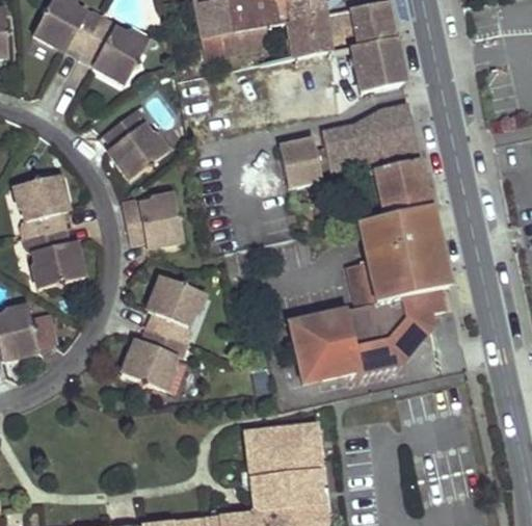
[(43,14),(33,31),(53,43),(56,35),(70,42),(97,56),(109,63),(105,71),(125,82),(134,64),(140,62),(138,57),(144,47),(126,36),(124,30),(113,25),(112,20),(102,15),(91,9),(86,10),(76,4),(71,6),(59,0),(50,0),(47,6),(41,8),(43,14)]
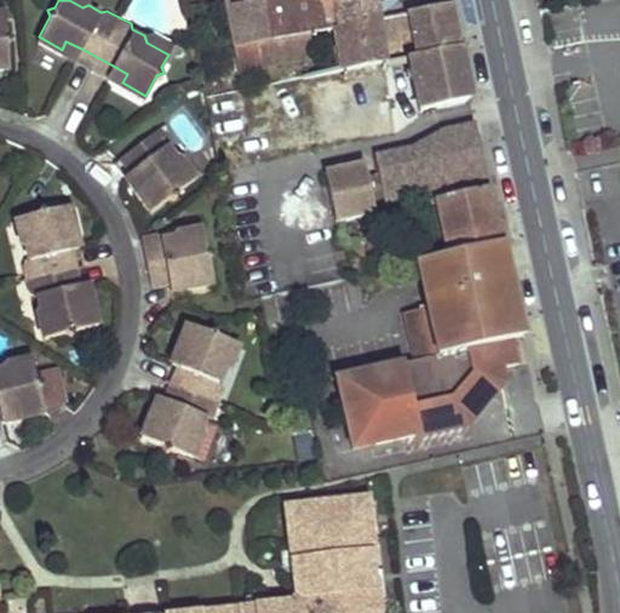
[(225,0),(234,41),(313,27),(336,23),(336,21),(377,13),(373,0),(225,0)]
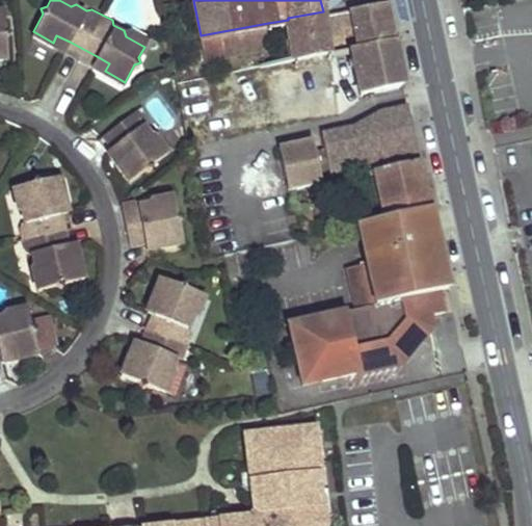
[(394,35),(386,0),(381,0),(377,1),(345,6),(323,11),(288,18),(288,20),(294,55),(328,49),(326,31),(350,26),(351,31),(355,30),(358,42),(394,35)]
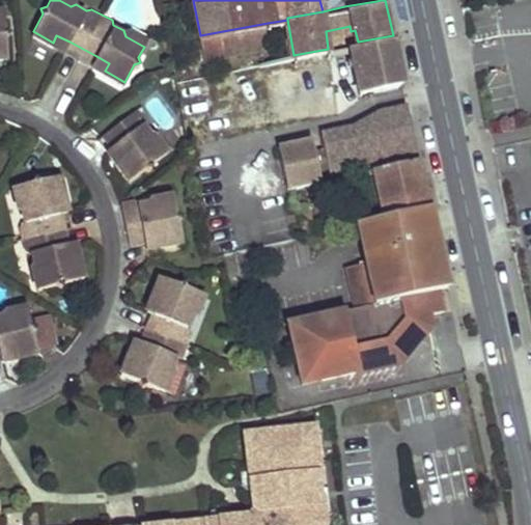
[(0,54),(7,54),(6,34),(10,30),(5,26),(5,15),(0,15),(0,54)]
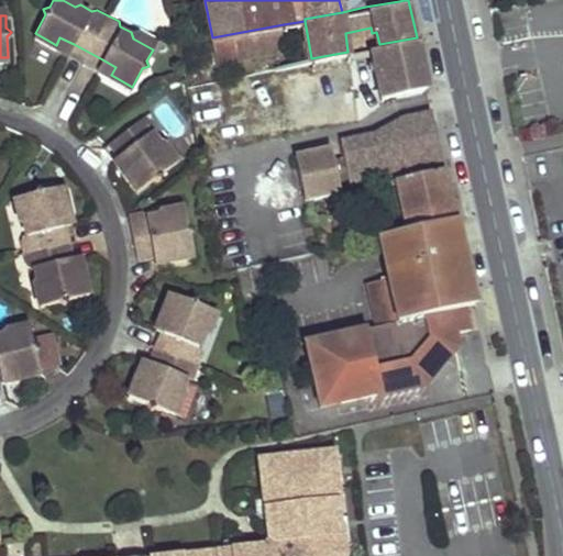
[(284,24),(212,37),(213,47),(235,43),(236,54),(287,45),(284,24)]
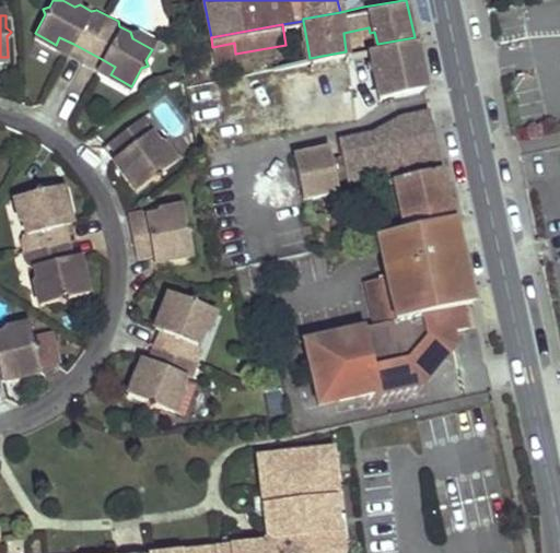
[(132,38),(152,49),(155,42),(136,31),(130,32),(132,38)]
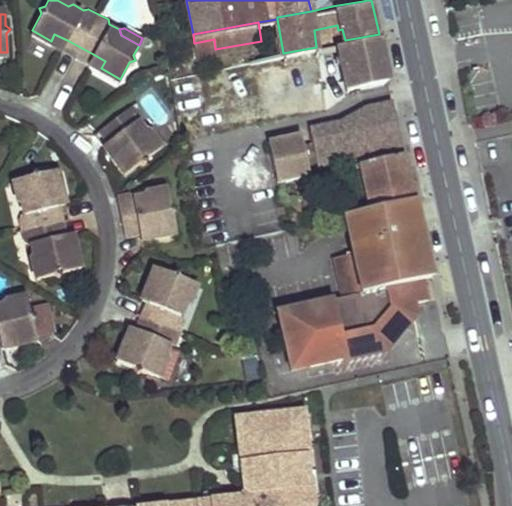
[(54,34),(51,41),(63,47),(67,40),(54,34)]
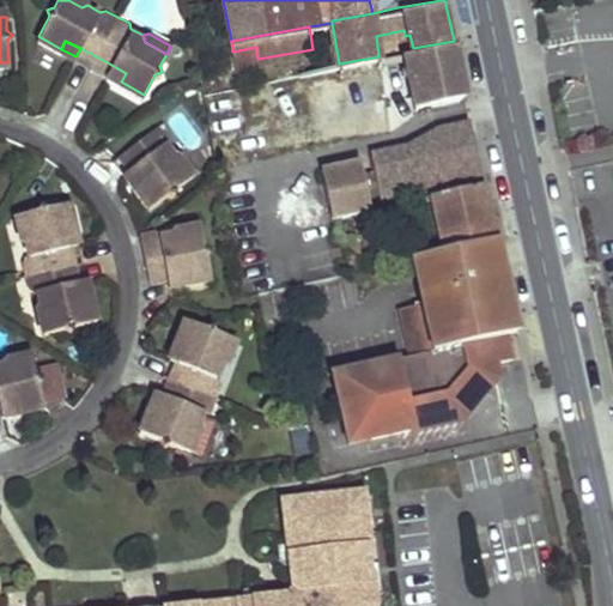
[(413,48),(404,50),(414,103),(463,92),(454,41),(413,48)]
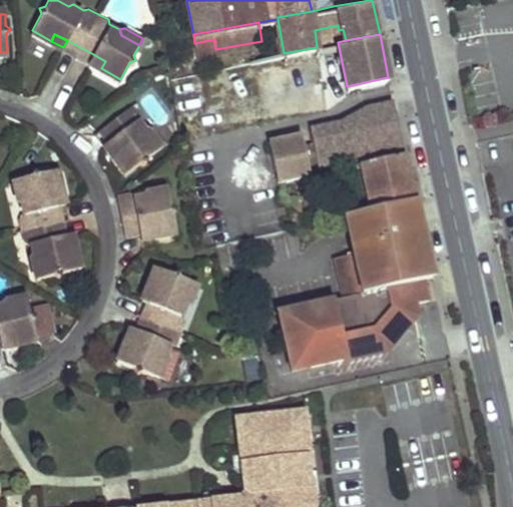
[(284,53),(254,58),(265,116),(327,105),(317,47),(284,53)]
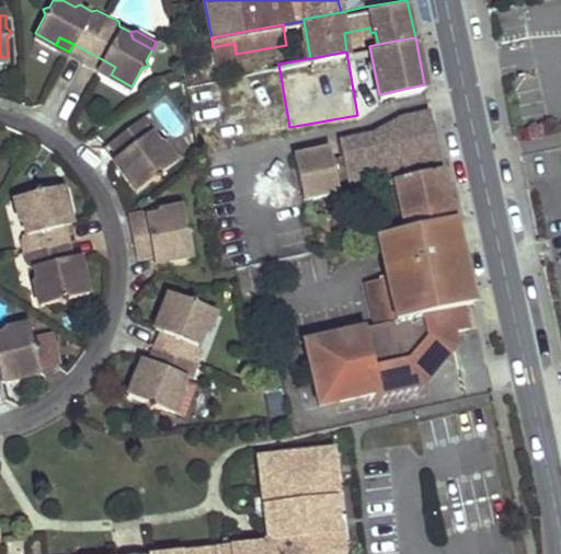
[(102,59),(98,67),(111,74),(115,67),(102,59)]
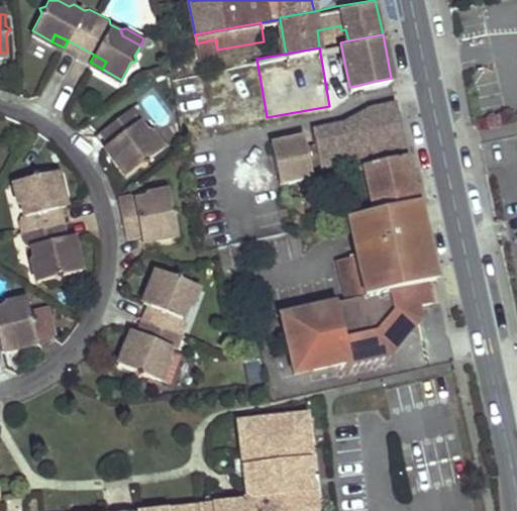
[(347,117),(312,126),(315,141),(306,143),(304,132),(271,139),(280,182),(286,180),(296,178),(313,174),(310,160),(318,158),(321,172),(363,163),(408,151),(396,99),(368,106),(347,117)]
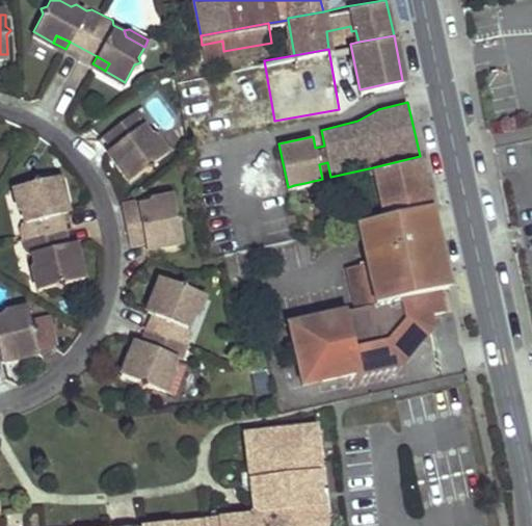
[(136,107),(104,131),(113,142),(123,155),(116,159),(130,178),(145,165),(152,166),(152,160),(161,153),(149,136),(150,131),(142,121),(143,115),(136,107)]
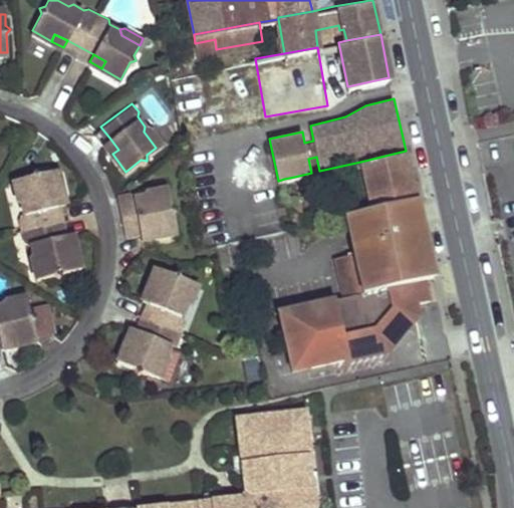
[(162,144),(150,127),(145,127),(144,132),(156,148),(162,144)]
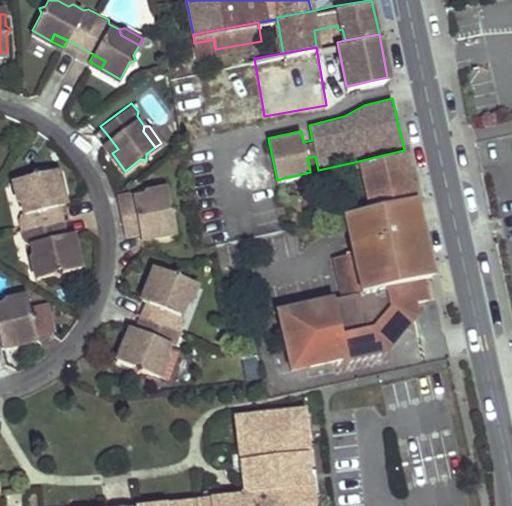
[(112,153),(118,149),(109,137),(103,142),(112,153)]
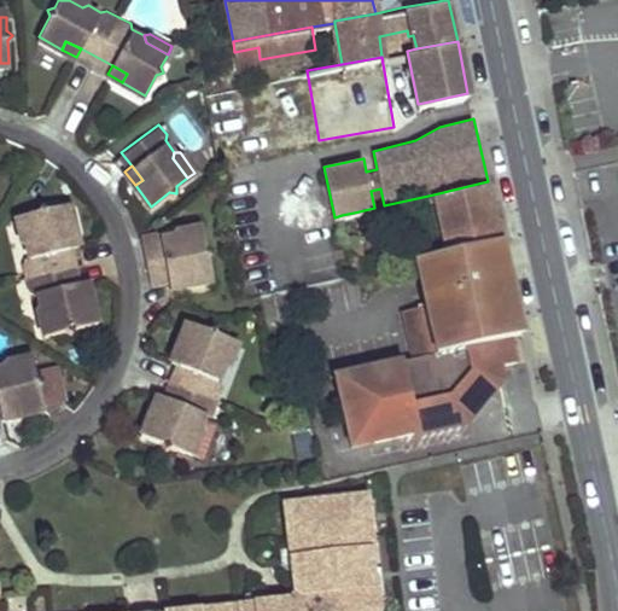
[(488,181),(433,195),(444,249),(501,237),(488,181)]
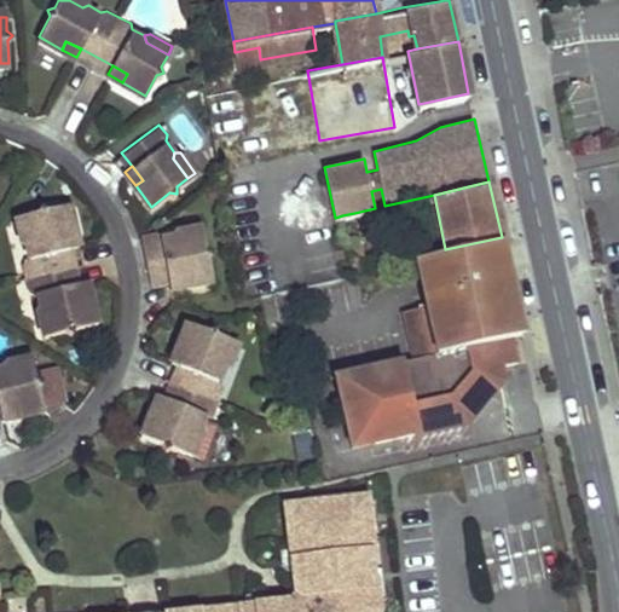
[(75,325),(98,319),(92,294),(82,296),(79,279),(70,246),(67,229),(75,226),(69,201),(47,206),(41,202),(38,208),(24,212),(30,237),(27,241),(30,254),(27,260),(33,287),(39,290),(41,304),(46,306),(52,330),(65,328),(71,330),(75,325)]
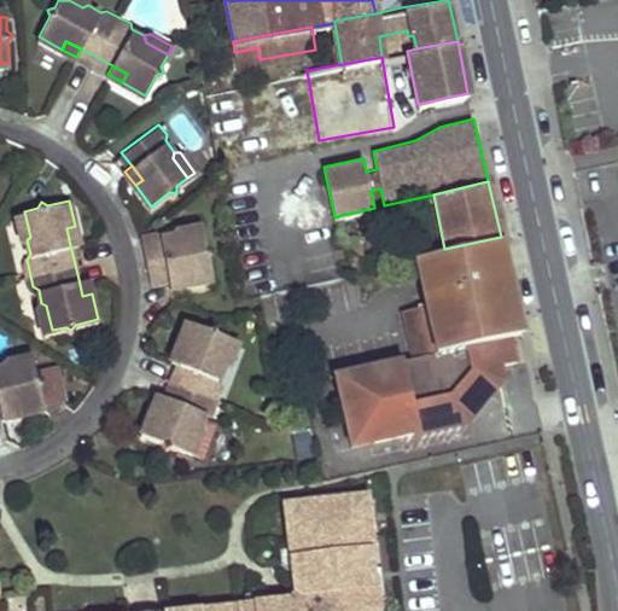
[(15,214),(21,238),(27,240),(30,237),(24,211),(15,214)]
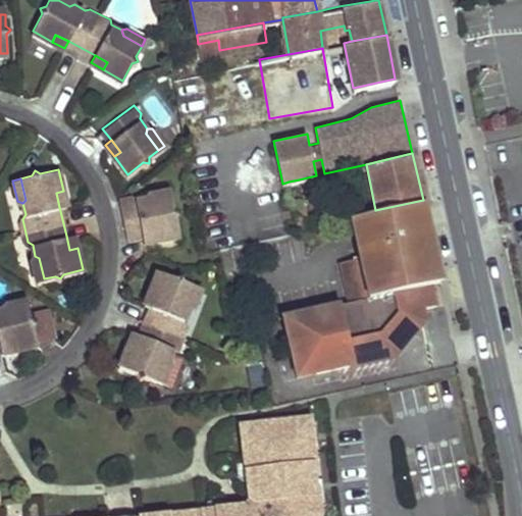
[(299,179),(289,182),(291,194),(302,192),(299,179)]
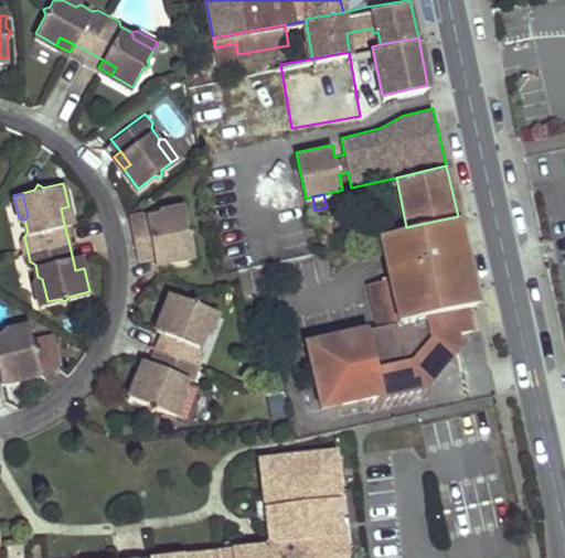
[(184,203),(162,207),(159,212),(163,215),(187,211),(184,203)]
